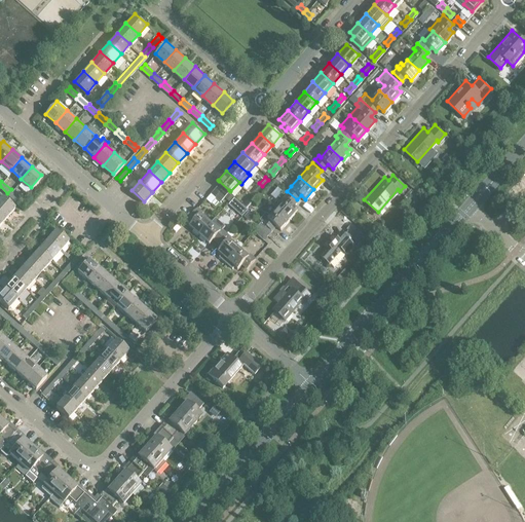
[(219,181),(215,186),(225,195),(229,199),(233,194),(230,191),(229,190),(219,181)]
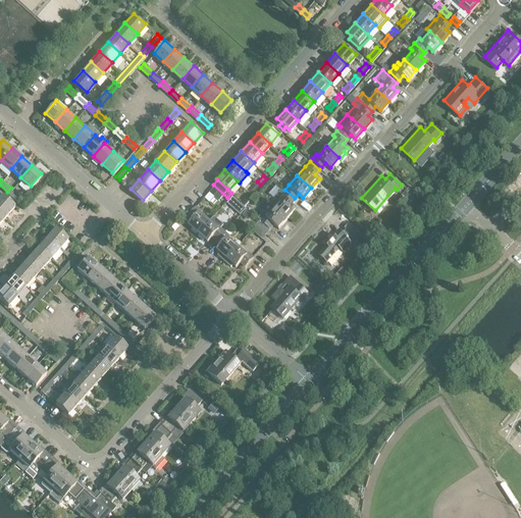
[(260,185),(257,182),(251,189),(254,192),(260,185)]
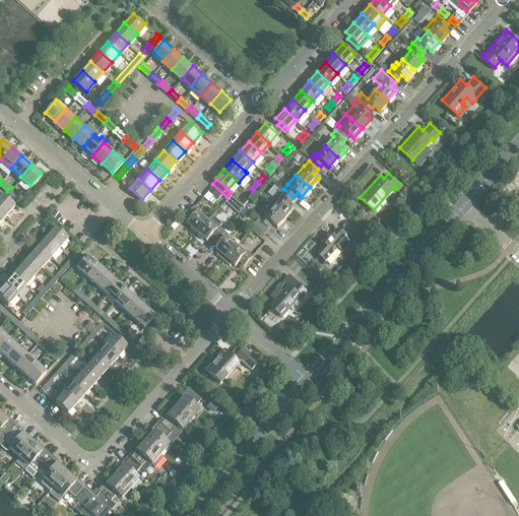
[(222,193),(212,184),(208,189),(218,197),(222,193)]
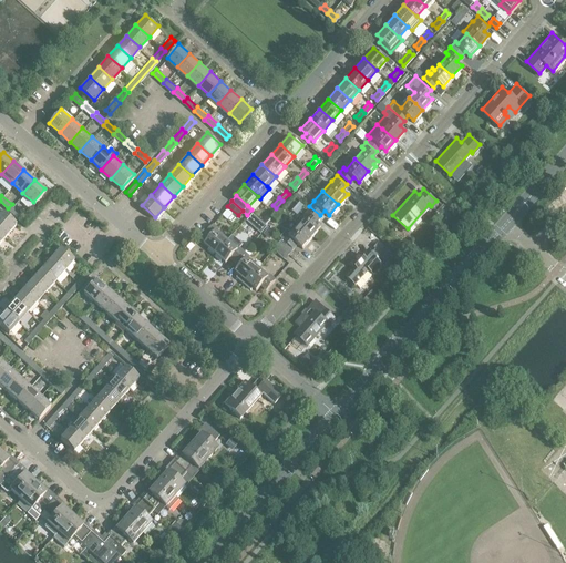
[(12,204),(8,208),(19,217),(22,214),(12,204)]
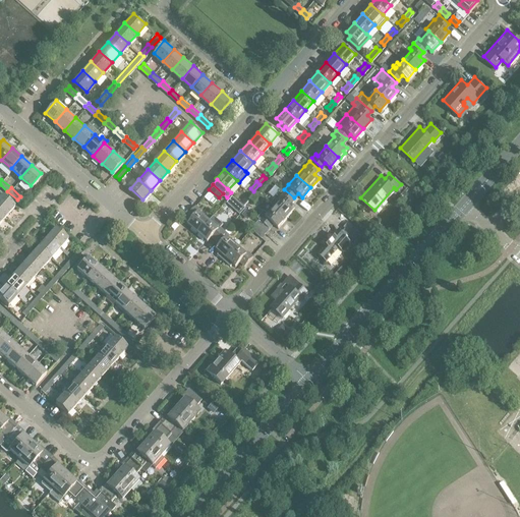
[(284,189),(280,193),(272,203),(273,205),(286,216),(294,207),(290,202),(294,197),(284,189)]
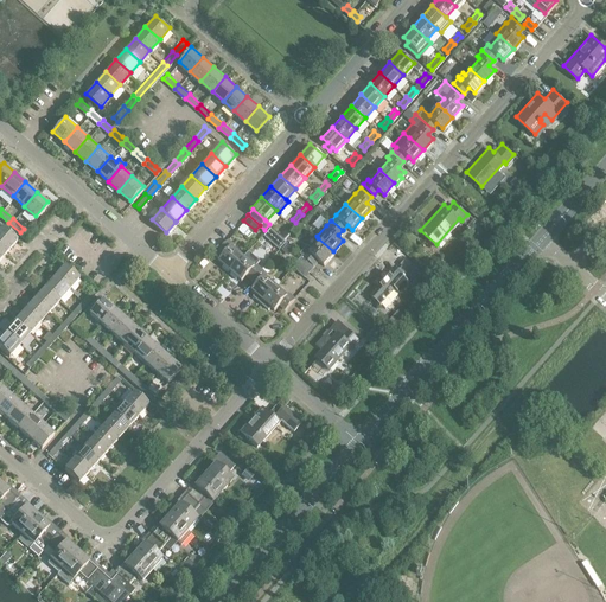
[(17,237),(2,225),(0,226),(0,243),(6,249),(17,237)]
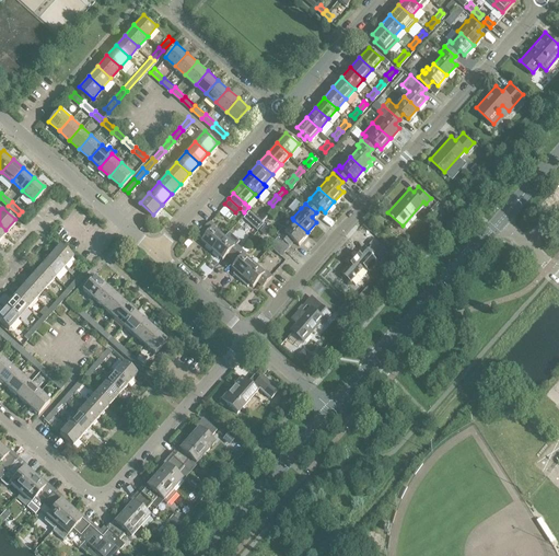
[(261,219),(268,211),(264,208),(257,216),(261,219)]
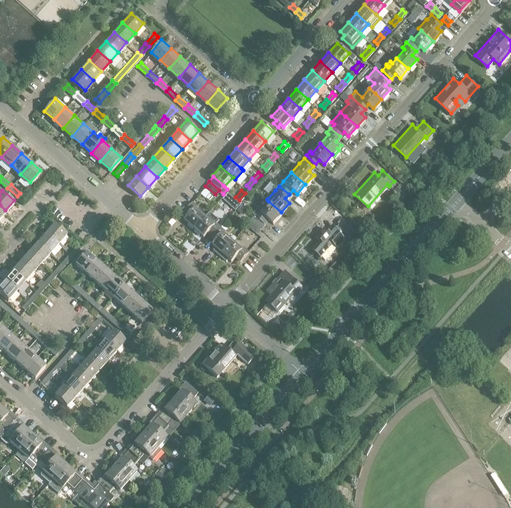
[(192,200),(184,209),(188,214),(184,218),(194,226),(204,214),(195,206),(197,204),(192,200)]
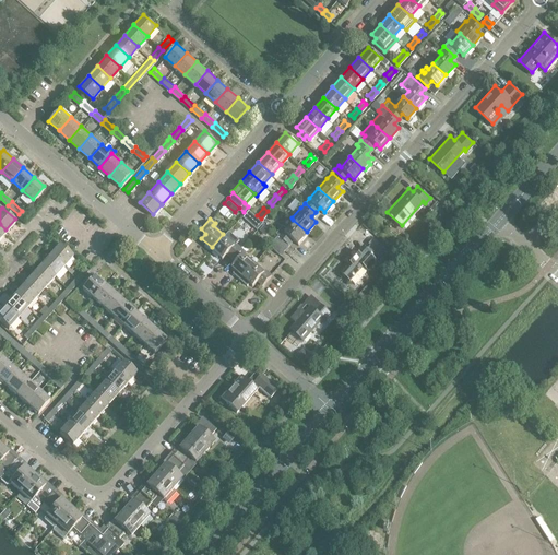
[(293,220),(286,227),(284,226),(277,233),(288,243),(293,237),(297,241),(298,243),(307,232),(293,220)]
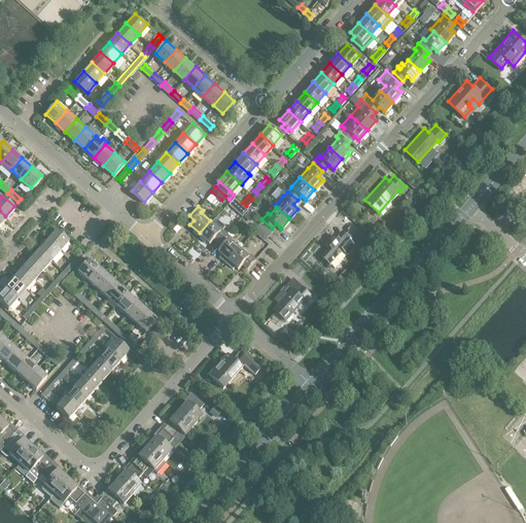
[(272,229),(261,219),(257,224),(268,233),(272,229)]
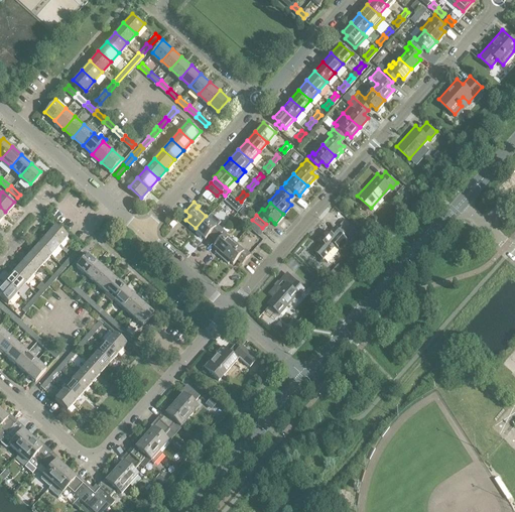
[(215,224),(206,216),(196,228),(205,237),(209,232),(213,236),(222,226),(217,222),(215,224)]
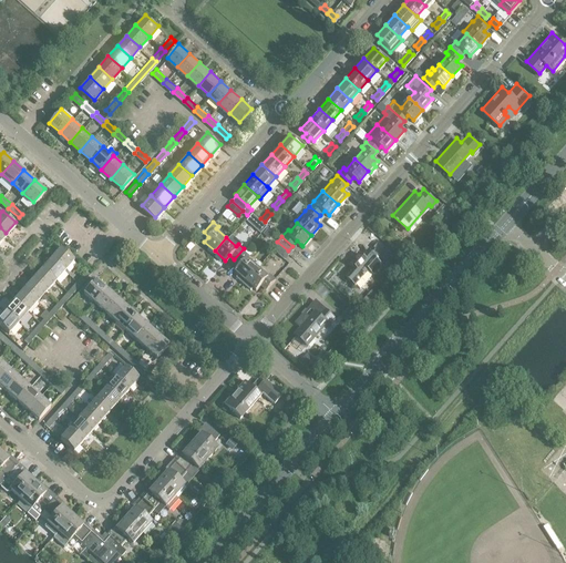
[(380,260),(377,258),(378,256),(377,255),(378,253),(384,259),(392,251),(378,238),(372,245),(374,246),(371,251),(369,248),(363,255),(359,251),(349,260),(354,265),(346,276),(354,283),(362,275),(368,268),(372,273),(379,265),(382,263),(380,260)]
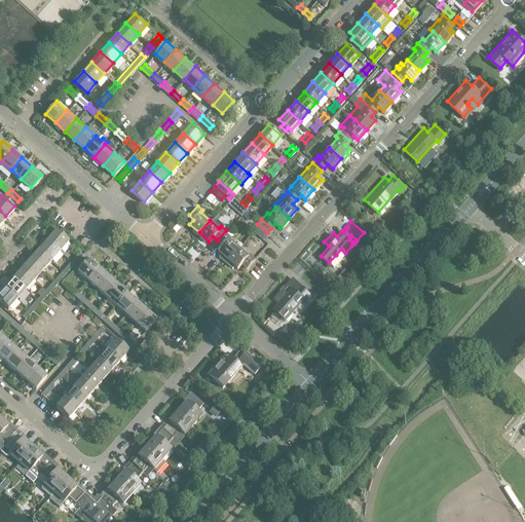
[(267,232),(257,224),(253,228),(263,237),(267,232)]
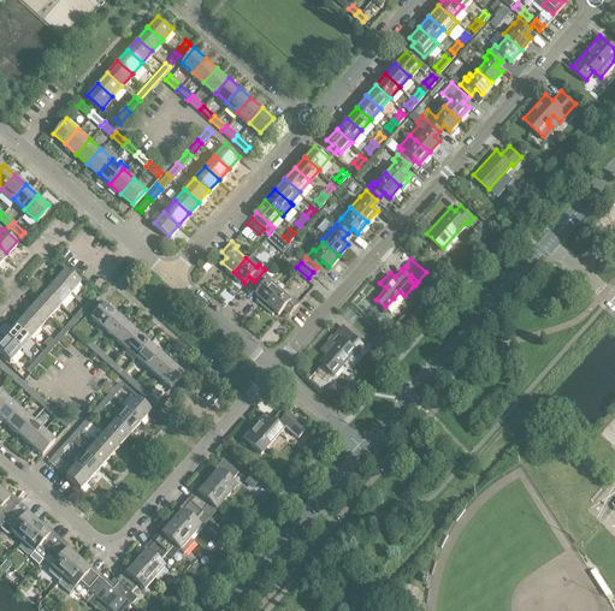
[(80,279),(65,266),(54,278),(69,291),(80,279)]
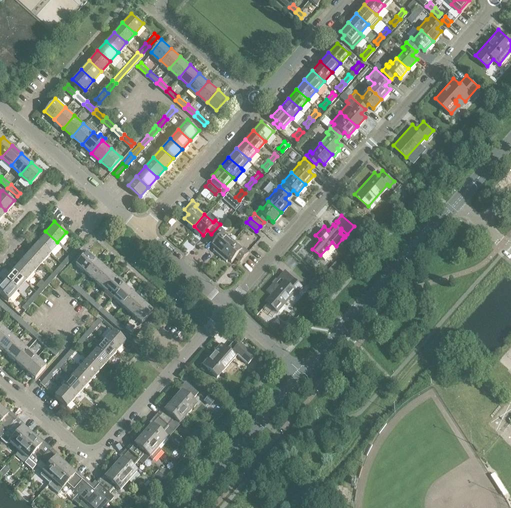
[(225,229),(220,224),(211,234),(216,238),(212,242),(215,245),(213,248),(219,253),(221,251),(232,239),(223,231),(225,229)]
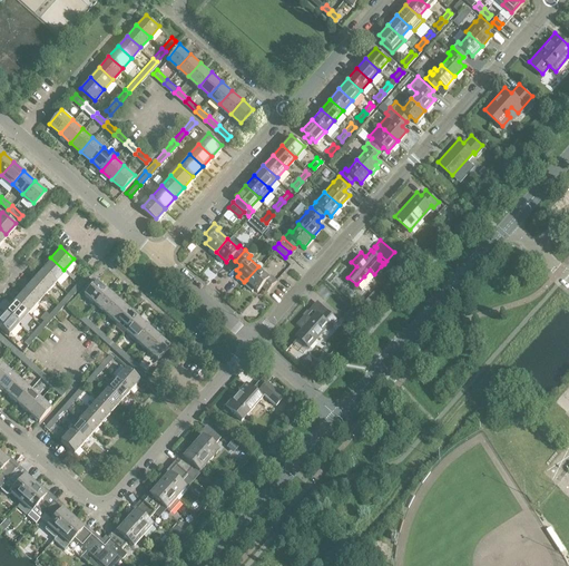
[(64,270),(50,257),(41,267),(55,280),(64,270)]
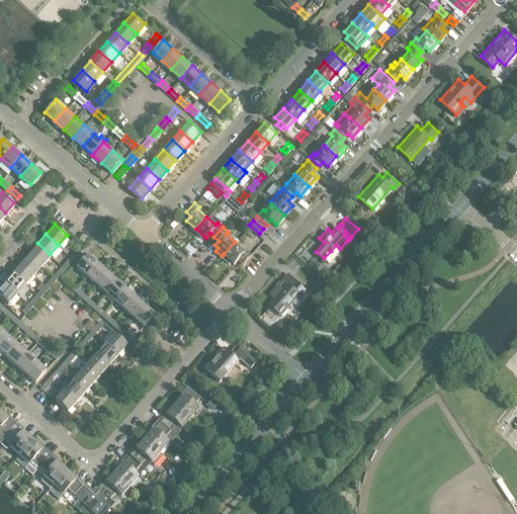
[(242,262),(251,252),(246,248),(244,250),(235,242),(224,254),(222,256),(229,262),(231,259),(234,262),(238,258),(242,262)]
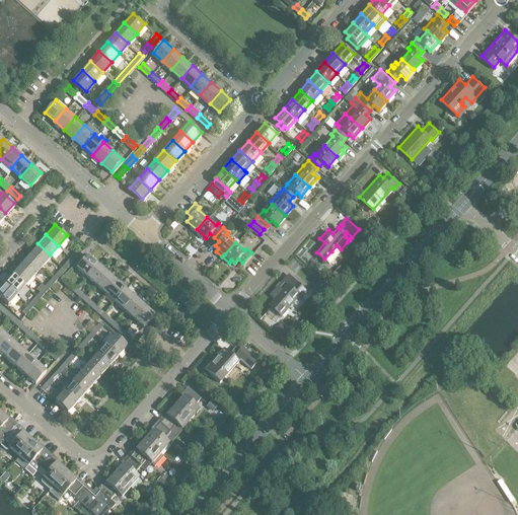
[(50,254),(38,243),(28,253),(42,265),(50,254)]
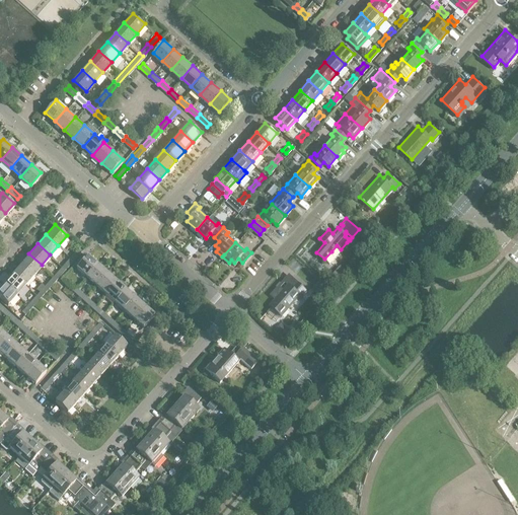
[(69,254),(73,259),(81,248),(78,245),(69,254)]
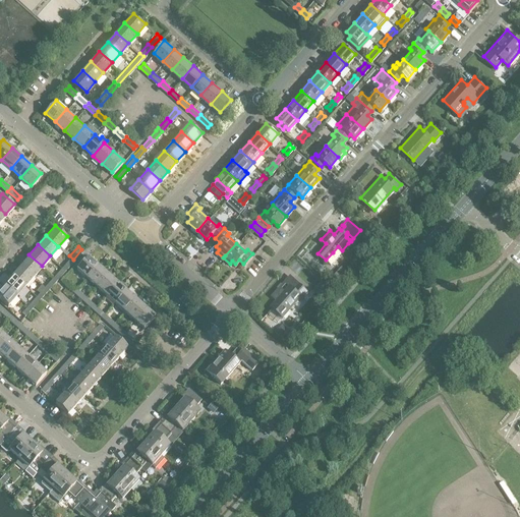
[(42,266),(29,254),(20,264),(33,275),(42,266)]
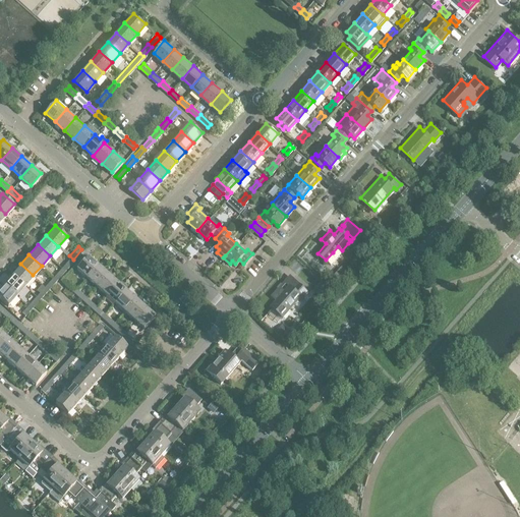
[(87,254),(75,267),(85,275),(97,263),(87,254)]
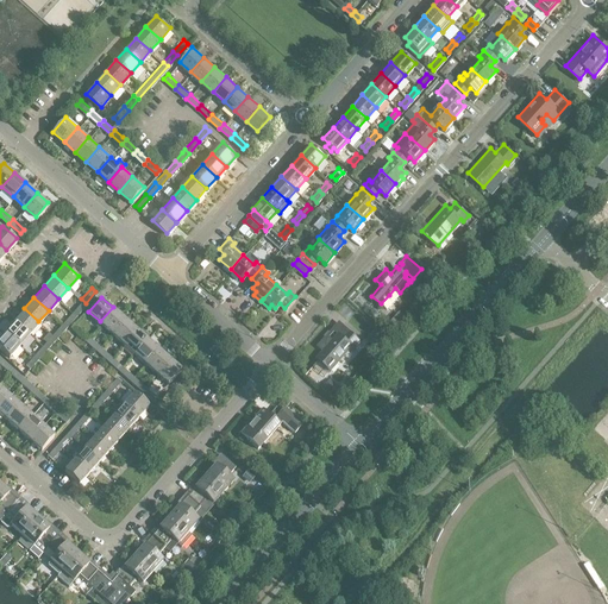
[(71,310),(75,314),(86,303),(81,299),(71,310)]
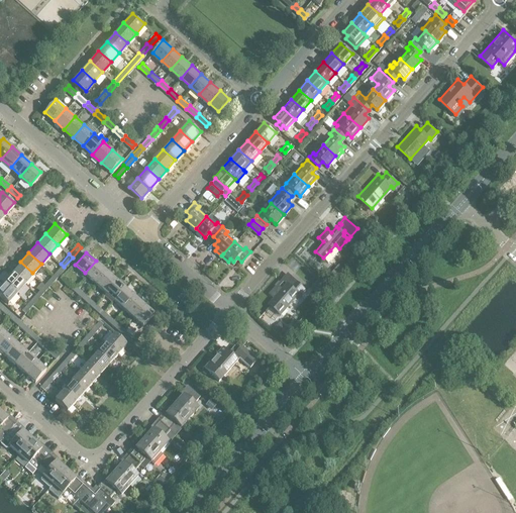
[(105,270),(96,261),(85,273),(94,282),(105,270)]
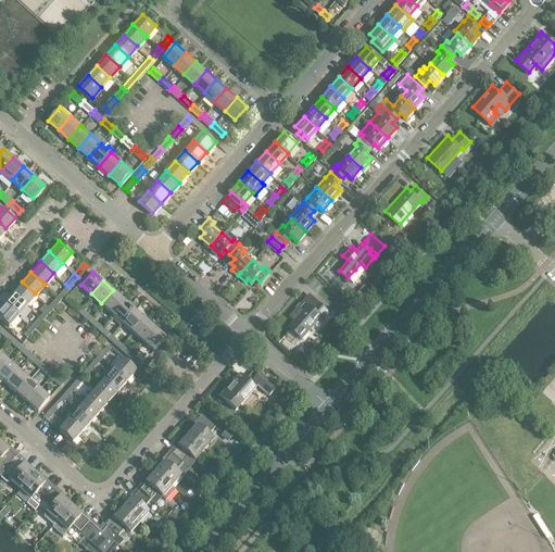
[(35,293),(22,281),(13,292),(26,303),(35,293)]
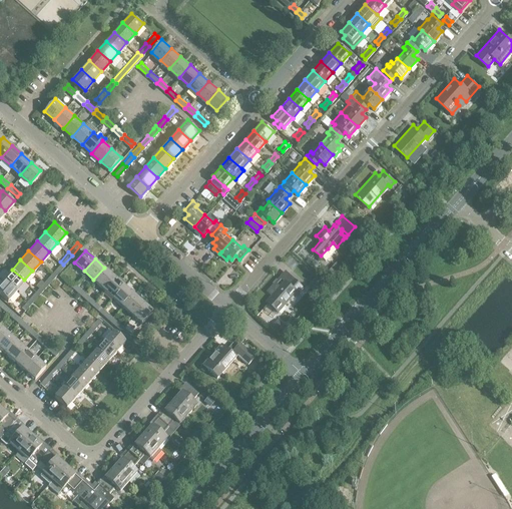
[(63,265),(60,262),(51,271),(55,274),(63,265)]
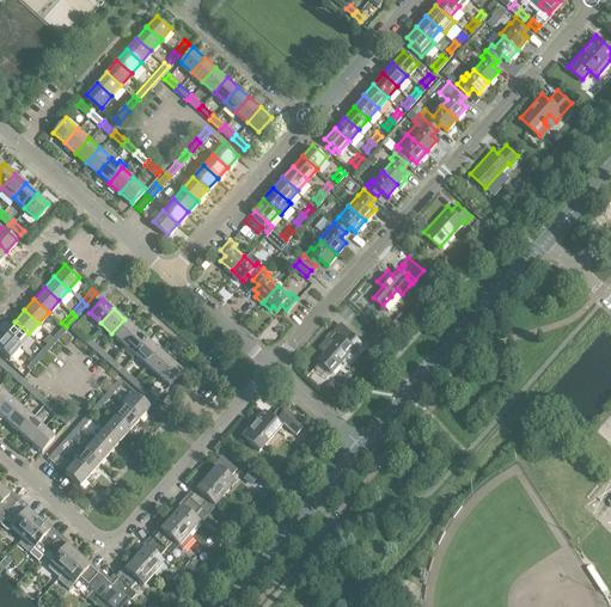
[(135,329),(124,319),(111,333),(123,343),(135,329)]
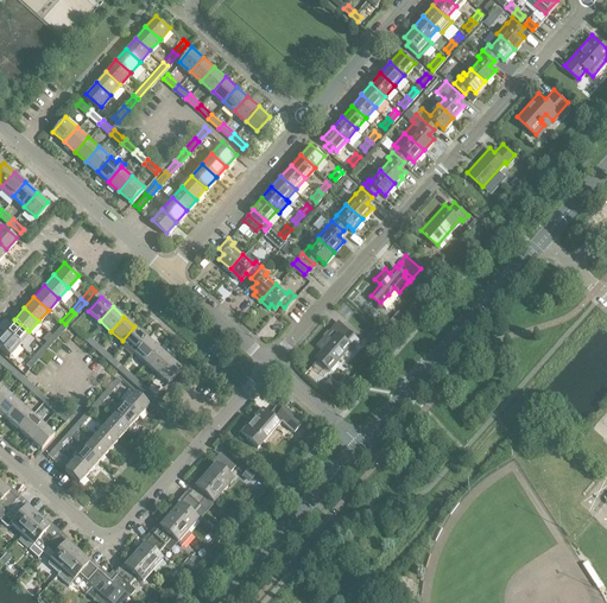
[(29,331),(14,319),(4,330),(19,343),(29,331)]
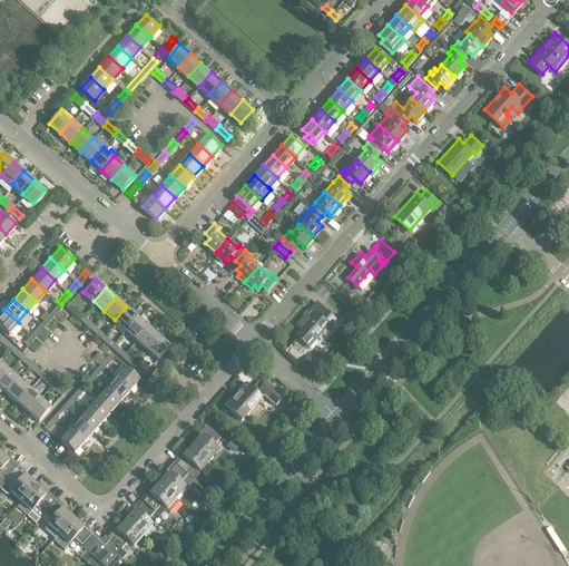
[(48,312),(52,315),(61,304),(57,301),(48,312)]
